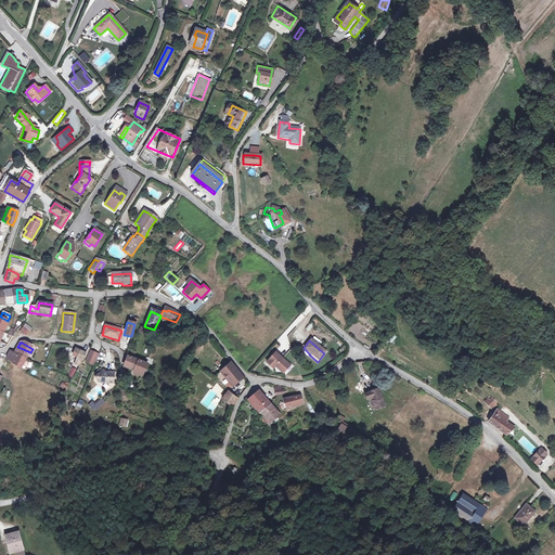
[(22,353),(29,357),(30,352),(21,348),(20,352),(22,353)]
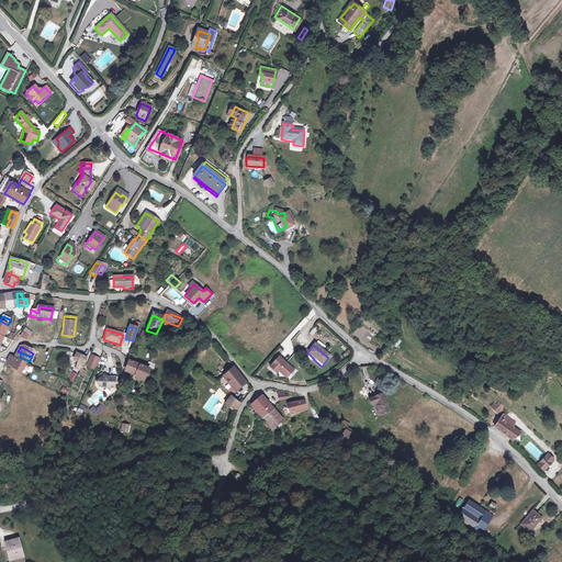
[(72,361),(77,363),(74,370),(79,372),(86,360),(75,355),(72,361)]
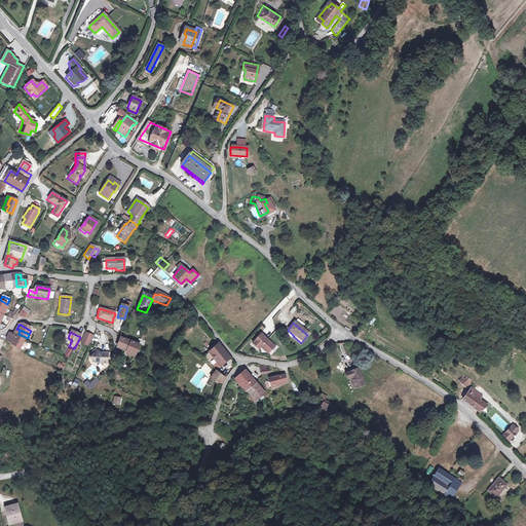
[(26,342),(28,338),(21,335),(19,334),(16,337),(13,335),(9,333),(5,339),(20,350),(26,342)]
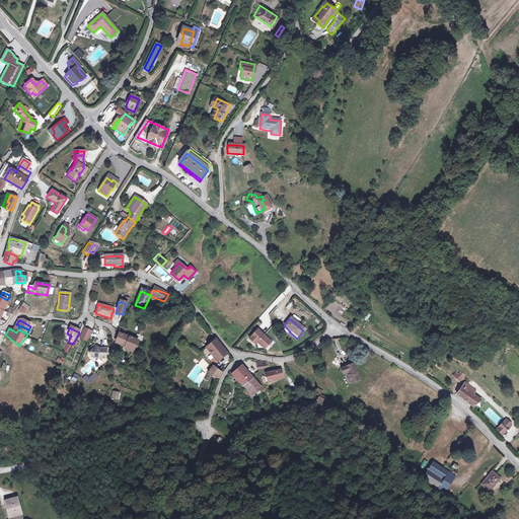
[(90,334),(83,330),(79,339),(86,342),(90,334)]
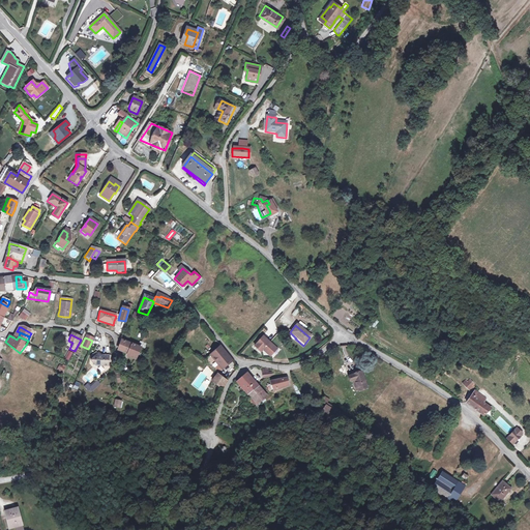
[(261,351),(268,357),(272,353),(270,352),(273,349),(269,345),(269,346),(267,345),(268,344),(261,337),(253,347),(259,353),(261,351)]
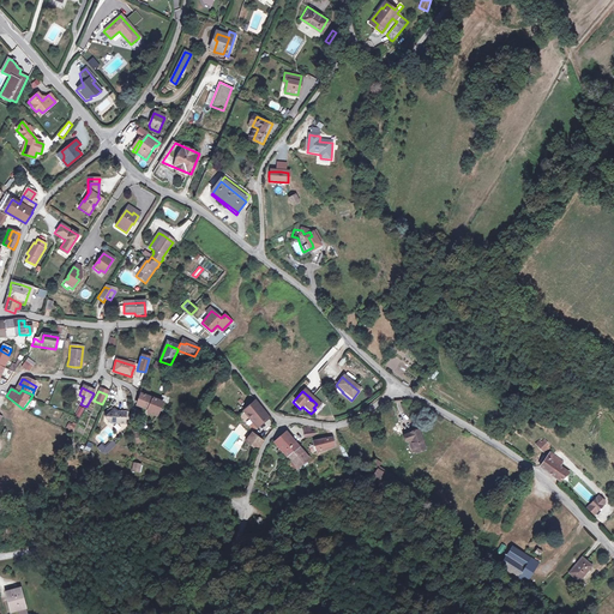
[(152,399),(142,395),(138,405),(149,409),(152,399)]
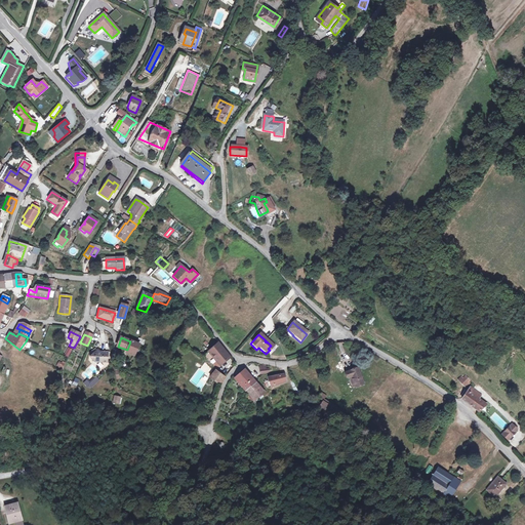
[(136,345),(130,341),(127,350),(125,354),(133,357),(138,346),(136,345)]
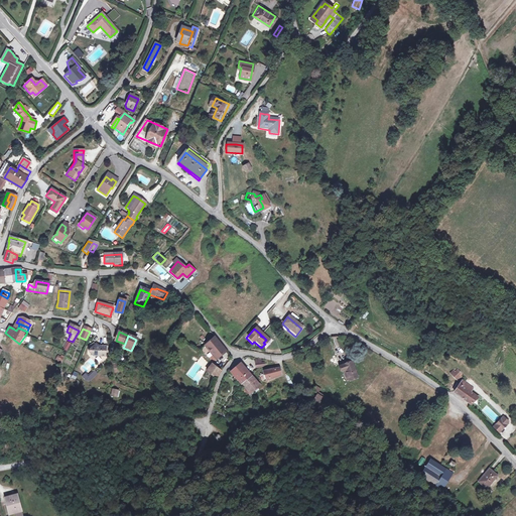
[(204,345),(211,355),(216,351),(219,355),(224,351),(221,346),(213,337),(204,345)]
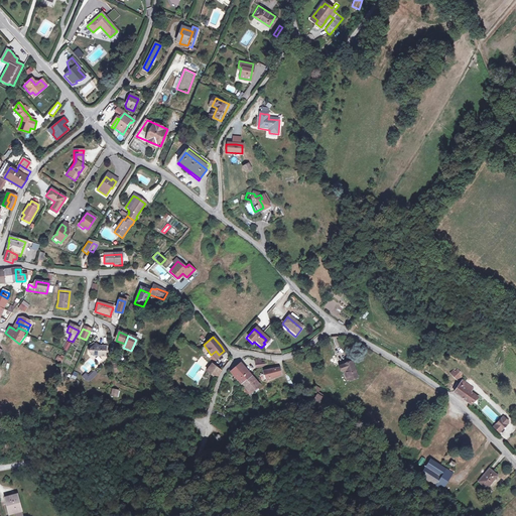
[(67,341),(62,349),(68,351),(72,343),(67,341)]
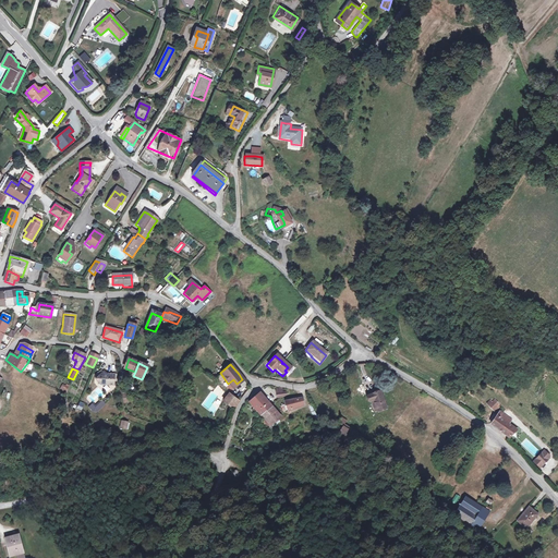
[(105,373),(96,380),(100,386),(106,386),(114,387),(114,375),(107,375),(105,373)]
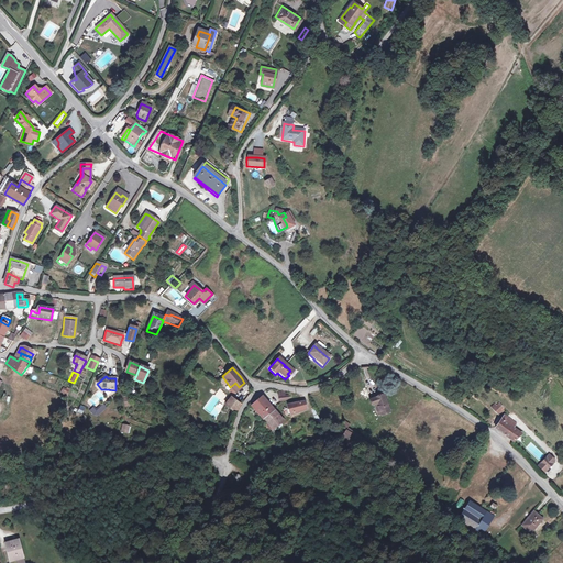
[(233,392),(239,387),(235,383),(230,387),(233,392)]
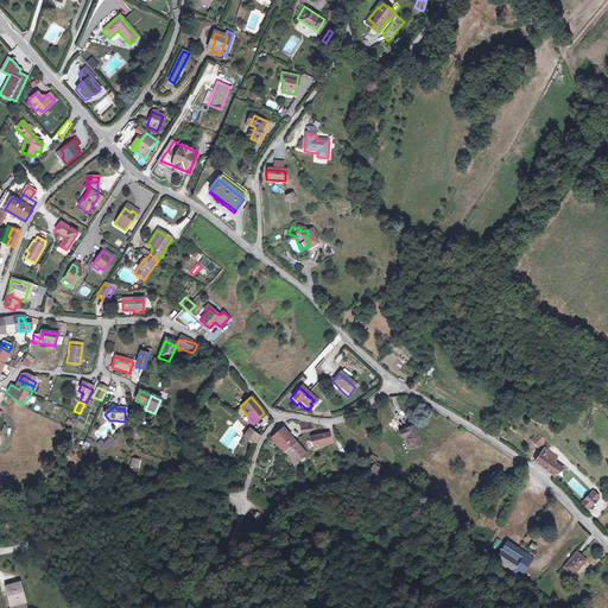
[(69,417),(65,424),(73,429),(76,420),(69,417)]
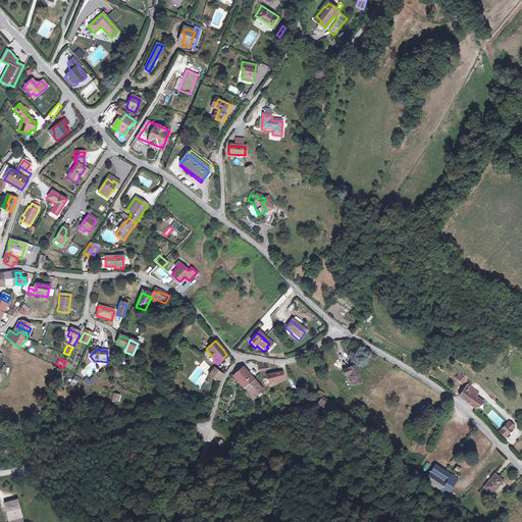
[(260,365),(256,364),(257,372),(265,372),(265,367),(260,367),(260,365)]
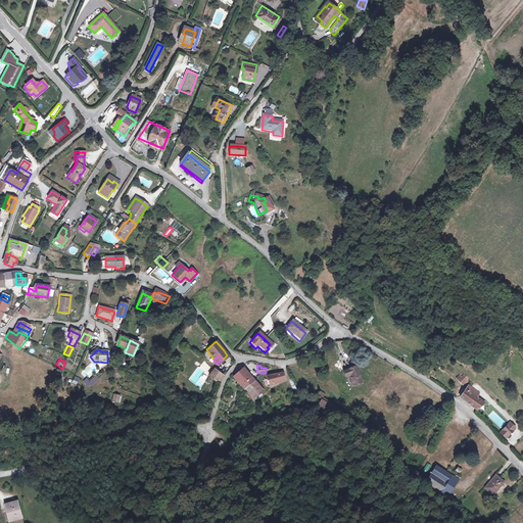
[(343,377),(346,376),(348,375),(352,386),(361,383),(354,367),(341,371),(343,377)]
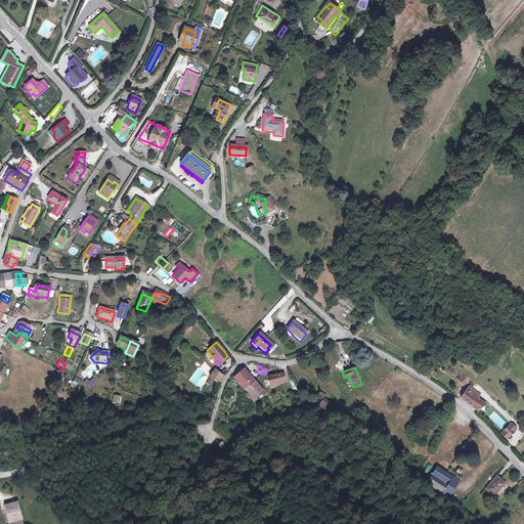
[(243,391),(250,385),(242,375),(244,373),(241,368),(231,377),(235,382),(233,384),(236,388),(238,386),(243,391)]
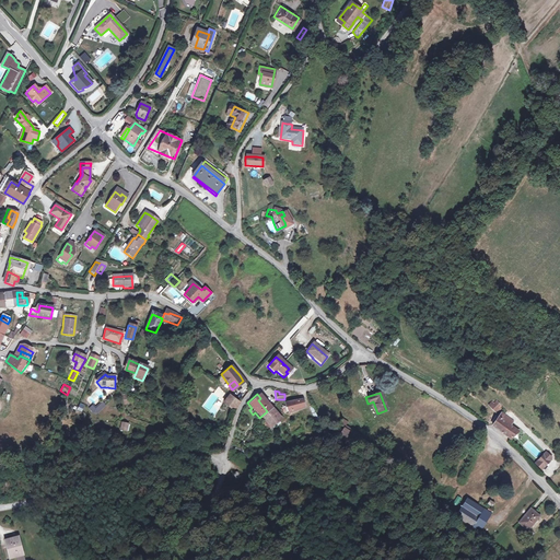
[(238,403),(228,395),(222,401),(232,410),(238,403)]
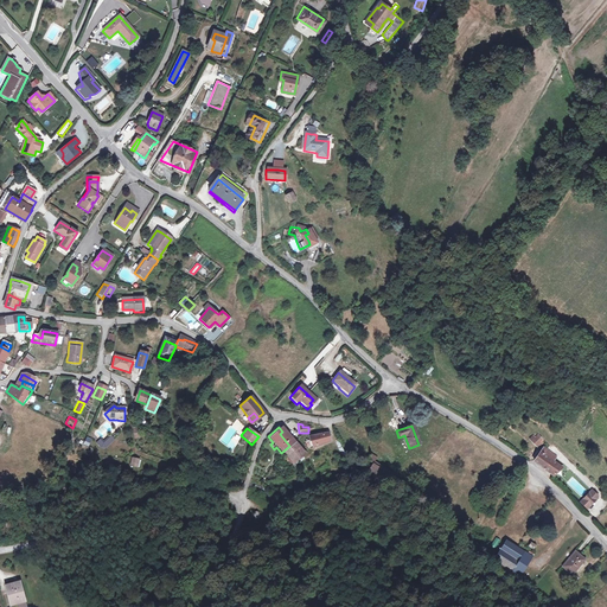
[(541,441),(532,430),(530,433),(531,435),(529,439),(531,441),(529,445),(531,447),(529,449),(531,452),(541,441)]
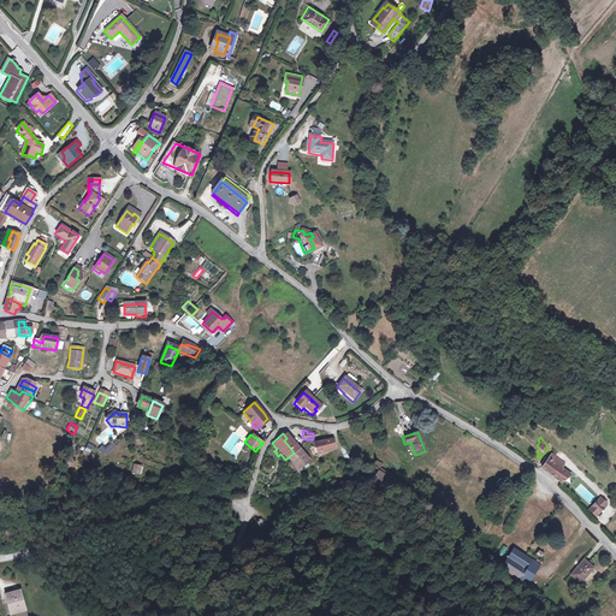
[(296,450),(286,438),(284,440),(294,452),(296,450)]
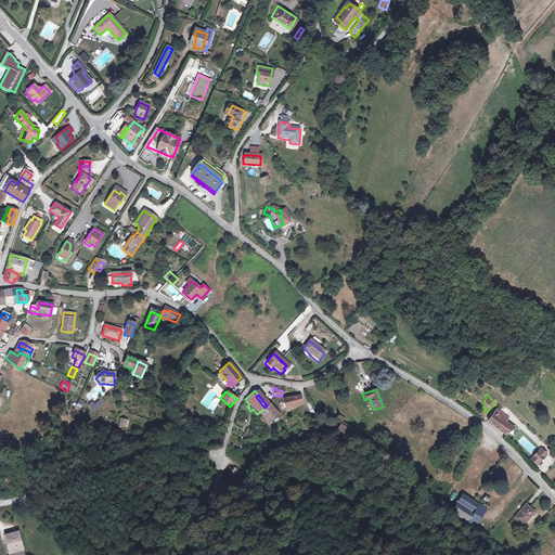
[(297,397),(280,400),(284,408),(299,403),(297,397)]
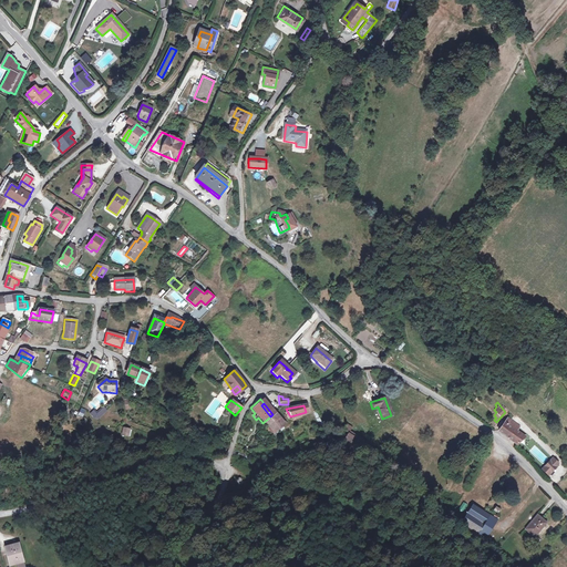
[(103,406),(98,412),(94,409),(90,413),(98,420),(107,410),(103,406)]
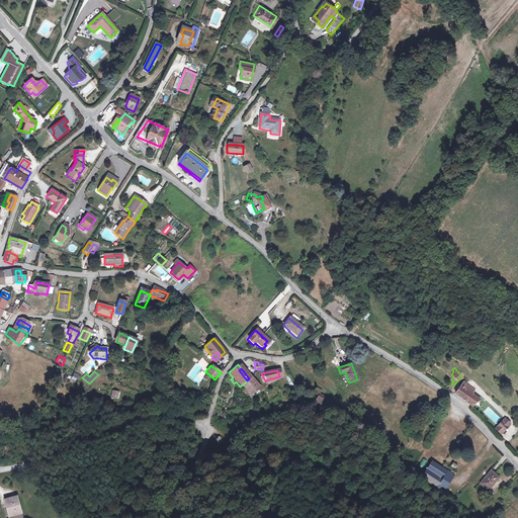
[(250,379),(248,380),(255,391),(258,389),(250,379)]
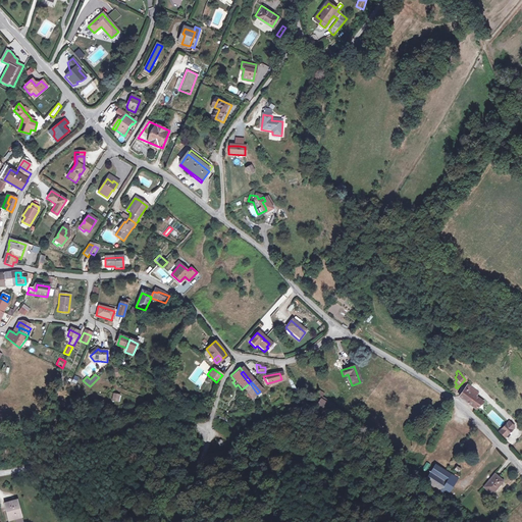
[(250,383),(242,389),(250,399),(257,394),(250,383)]
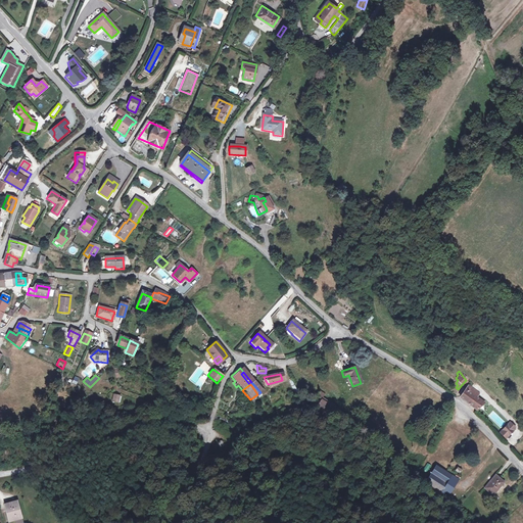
[(481,405),(474,398),(467,393),(470,389),(467,387),(458,398),(475,411),(481,405)]
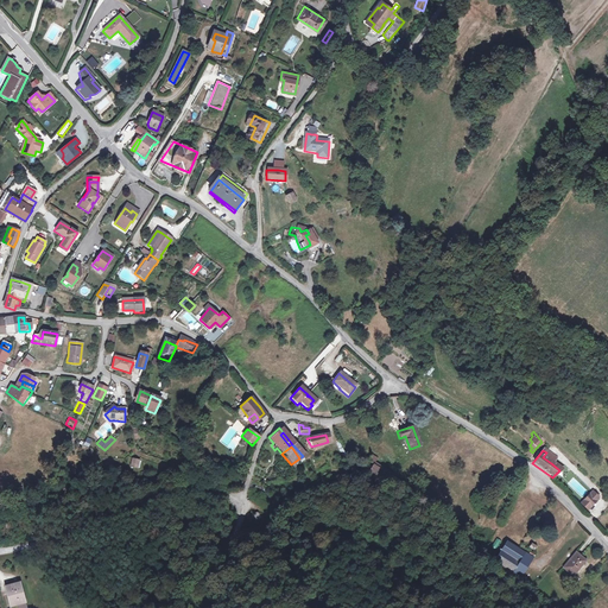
[(555,458),(546,453),(543,457),(551,463),(555,458)]
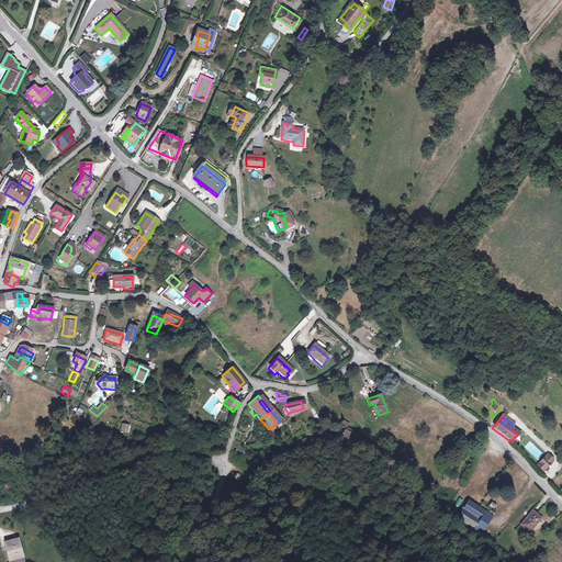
[(548,452),(536,464),(544,472),(557,460),(548,452)]
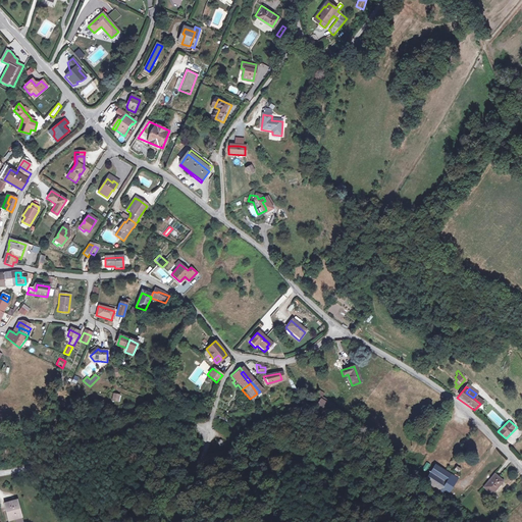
[(446,496),(455,479),(444,472),(432,466),(428,472),(422,482),(426,484),(424,488),(436,496),(439,491),(446,496)]
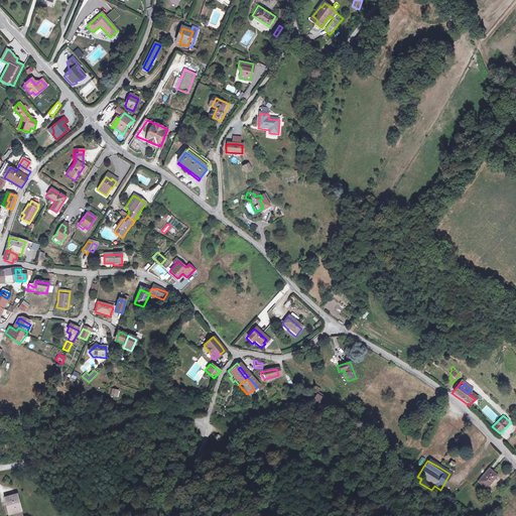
[(440,463),(438,467),(449,474),(452,470),(440,463)]
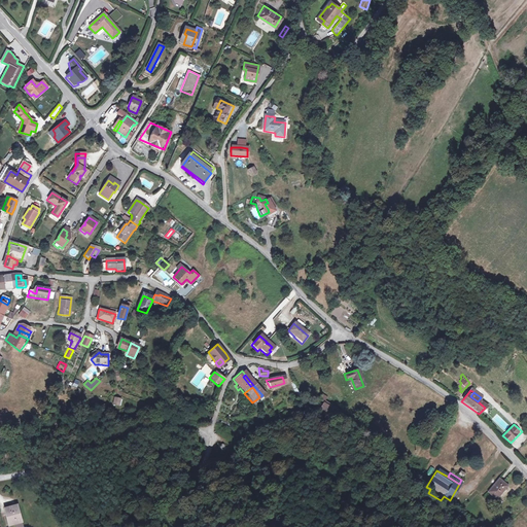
[(496,483),(494,487),(485,496),(494,504),(503,493),(505,491),(496,483)]
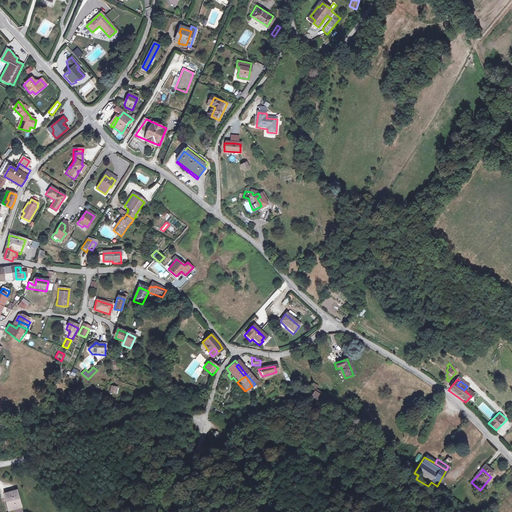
[(22,504),(16,488),(5,492),(10,508),(16,506),(22,504)]
